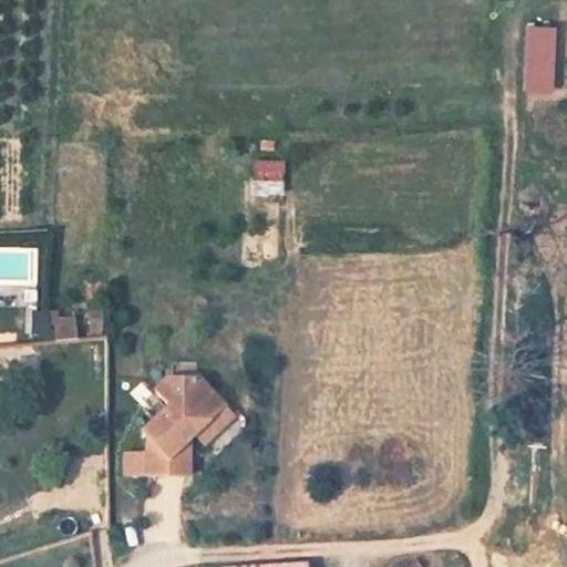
[(550,92),(550,23),(519,23),(519,92),(550,92)]
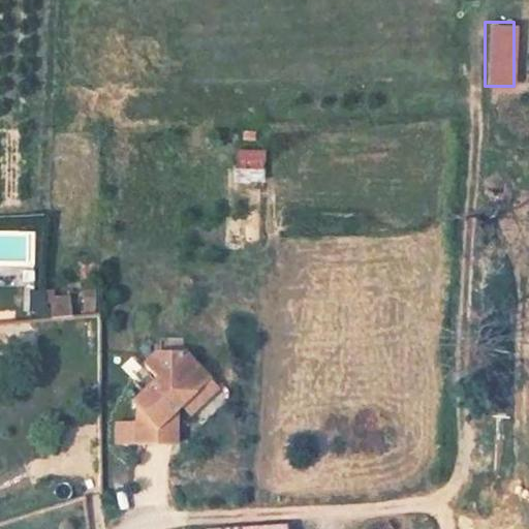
[(230,182),(262,183),(263,147),(231,147),(230,182)]
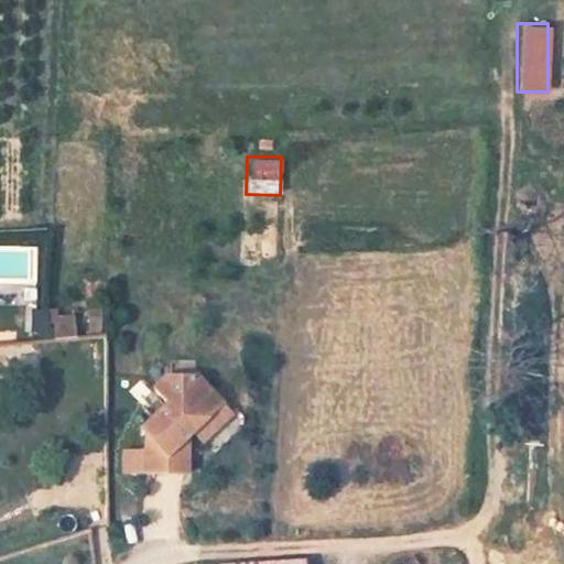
[(0,243),(0,305),(36,305),(36,243),(0,243)]
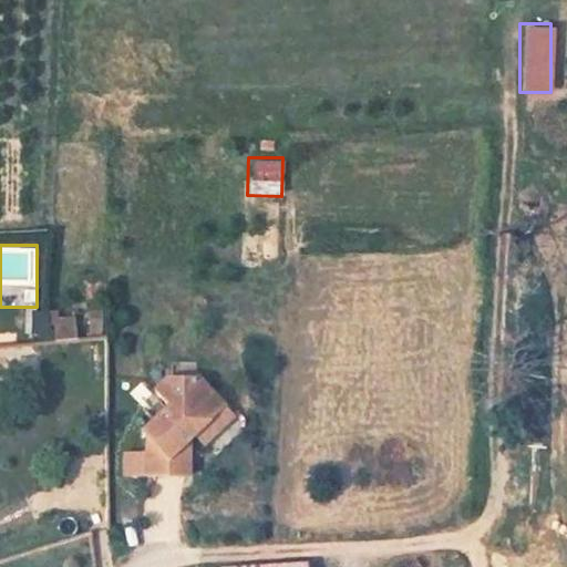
[(43,310),(24,311),(26,338),(44,337),(43,310)]
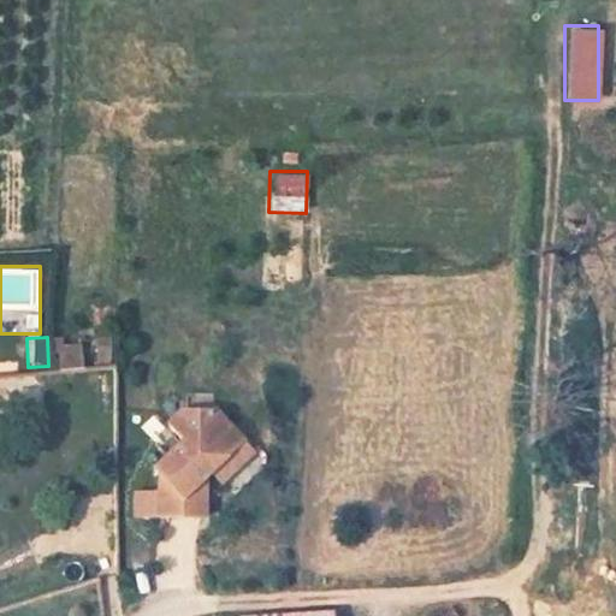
[(212,472),(243,440),(215,410),(182,409),(166,425),(183,439),(157,469),(163,474),(161,491),(163,516),(206,515),(208,475),(212,472)]
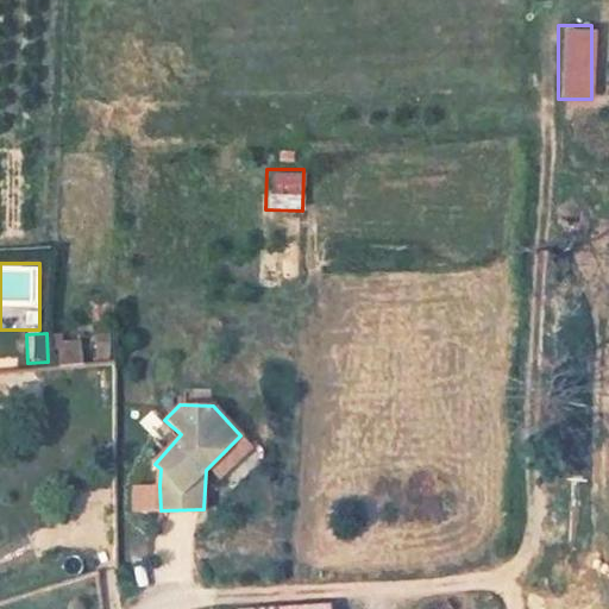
[(240,435),(209,466),(220,478),(252,447),(240,435)]
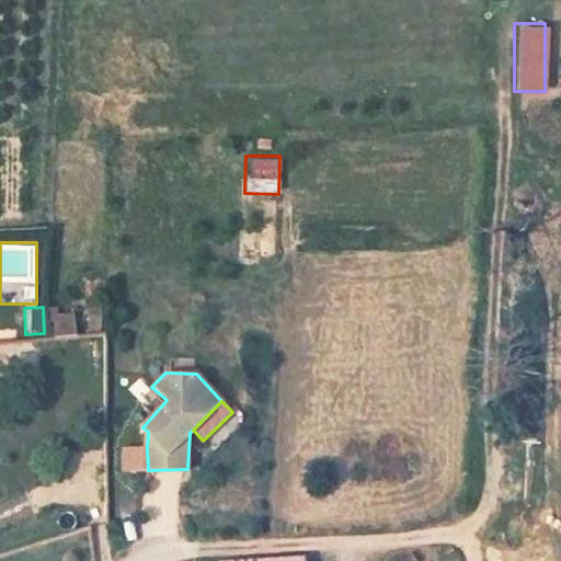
[(148,470),(147,447),(125,447),(125,470),(148,470)]
